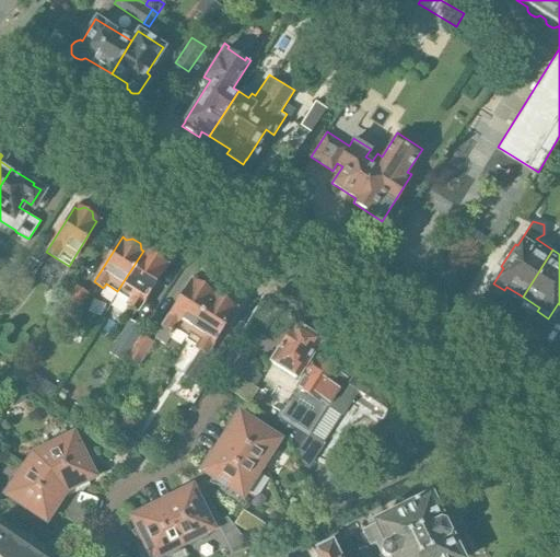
[(143,251),(117,291),(130,299),(128,303),(137,309),(165,264),(162,262),(161,256),(153,251),(147,253),(143,251)]
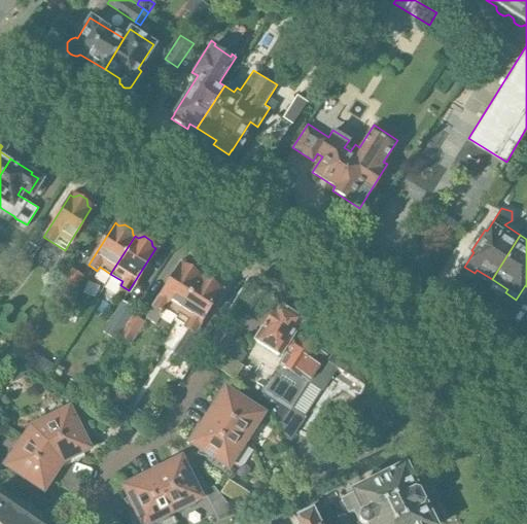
[(162,312),(173,319),(200,276),(198,275),(196,269),(188,265),(182,266),(180,264),(145,317),(153,323),(162,312)]
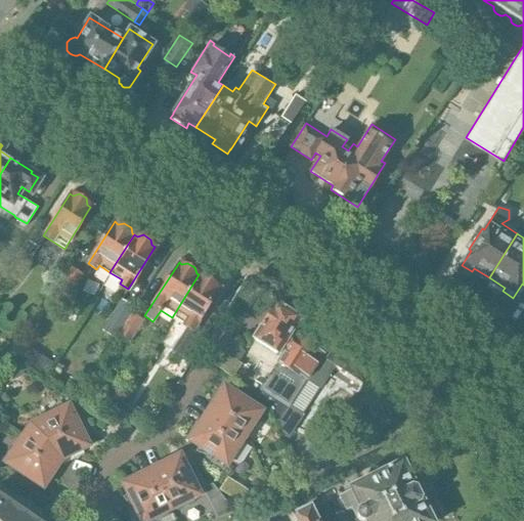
[(81,275),(70,268),(56,290),(68,297),(81,275)]
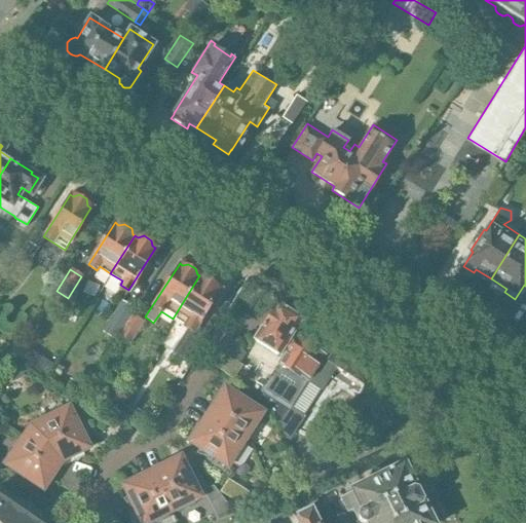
[(176,340),(170,349),(190,362),(193,357),(193,358),(215,324),(202,316),(220,289),(217,288),(215,282),(209,276),(202,277),(199,275),(173,319),(193,332),(185,345),(176,340)]
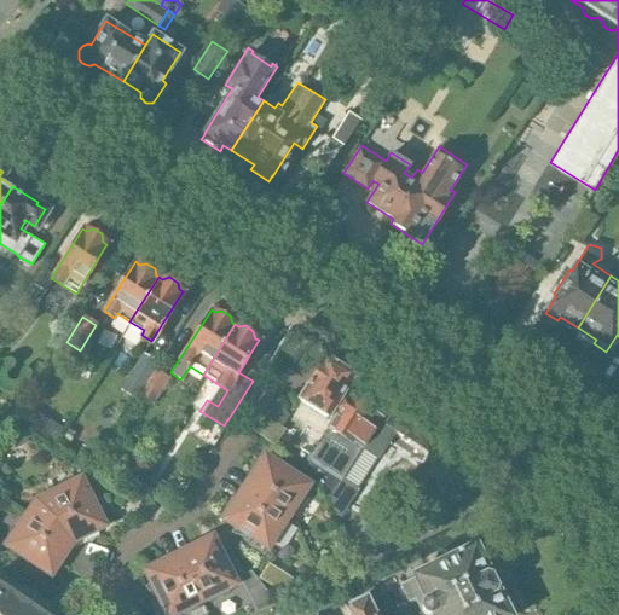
[(142,386),(156,363),(144,354),(129,376),(142,386)]
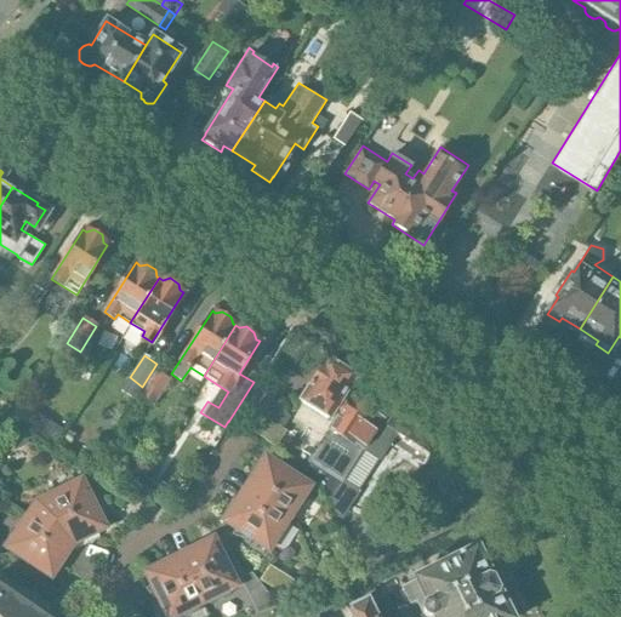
[(328,420),(355,376),(326,358),(298,401),(328,420)]
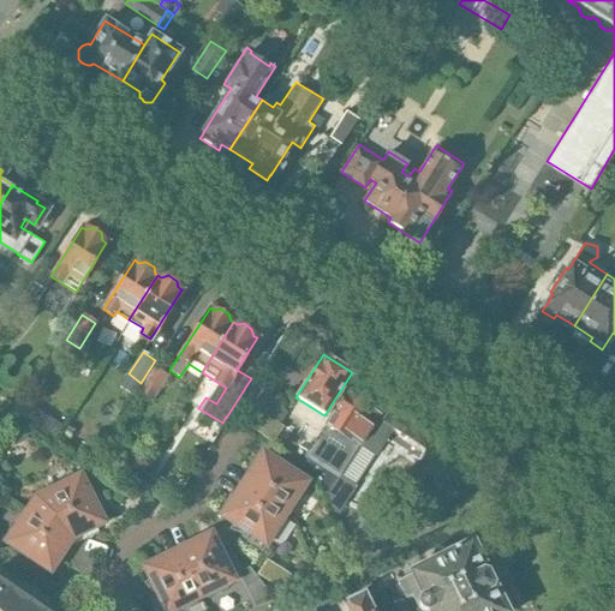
[(151,401),(167,375),(155,366),(138,393),(151,401)]
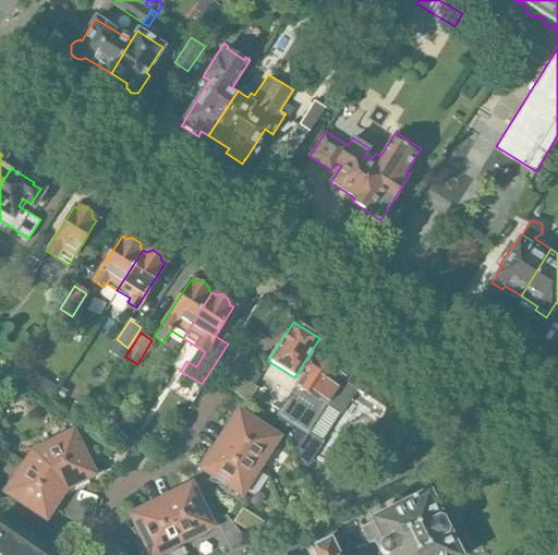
[(277,413),(278,415),(295,449),(307,432),(308,433),(336,389),(346,396),(351,396),(356,386),(387,406),(398,389),(359,363),(348,379),(314,358),(278,412),(277,413)]
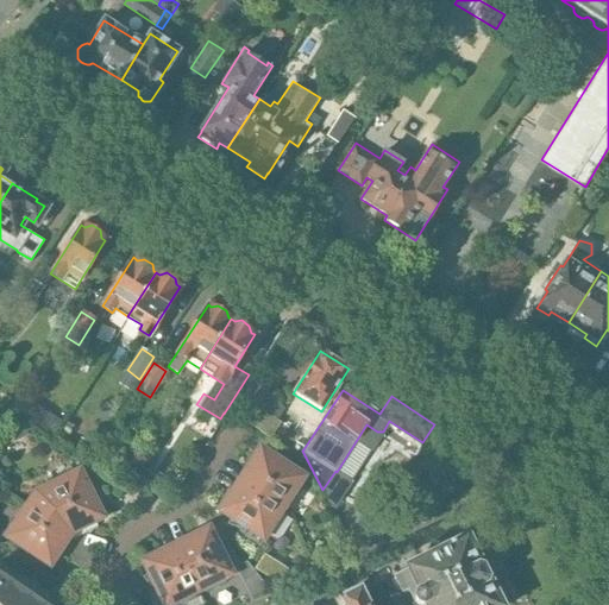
[(239,479),(283,506),(286,503),(289,504),(302,485),(299,483),(303,476),(259,448),(255,455),(251,453),(244,465),(248,467),(239,479)]
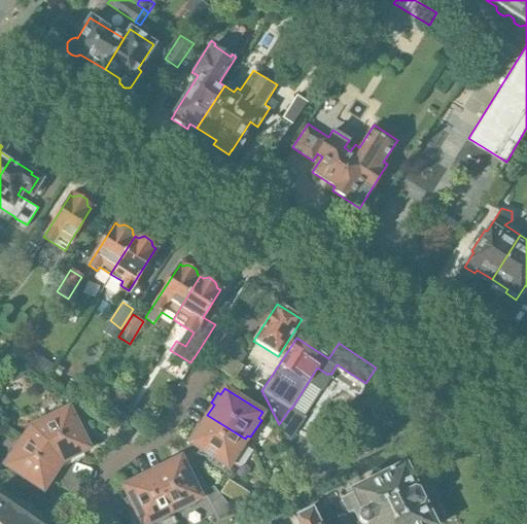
[(23,438),(61,462),(61,461),(89,447),(68,408),(62,411),(60,408),(42,416),(44,419),(31,426),(23,438)]
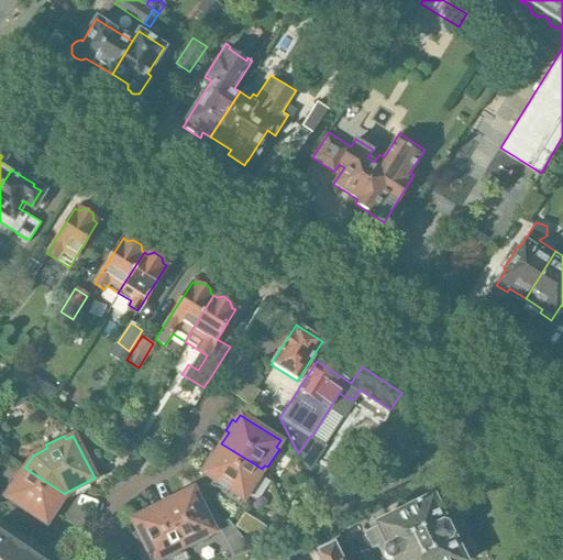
[(121,442),(113,453),(121,458),(129,447),(121,442)]
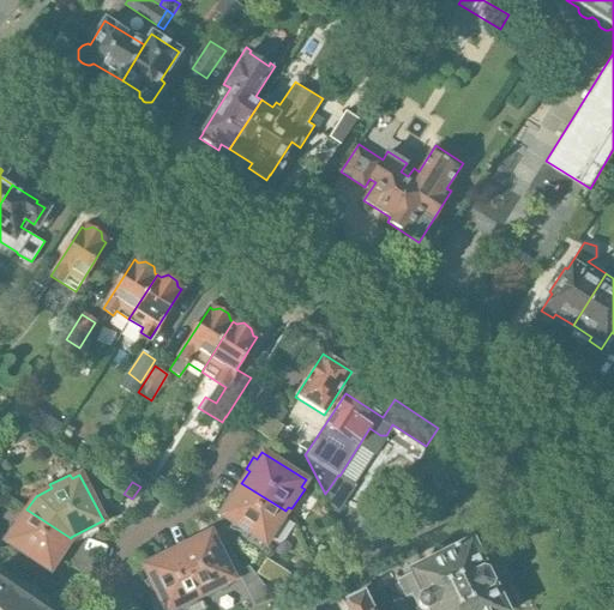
[(286,511),(241,483),(234,494),(230,491),(223,503),(227,506),(221,513),(265,542),(270,535),(274,537),(286,518),(282,515),(286,511)]
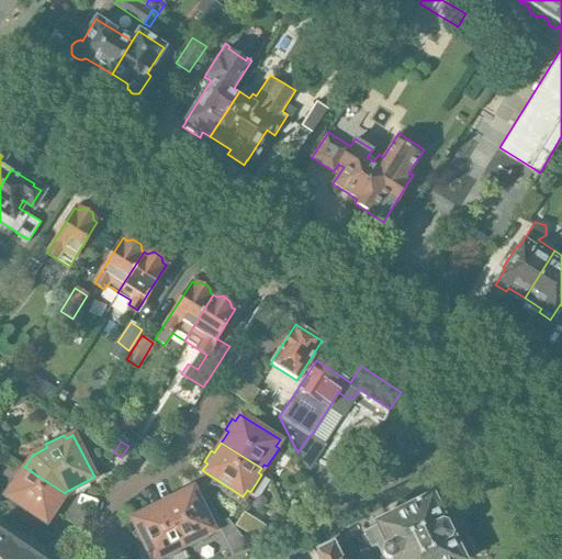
[(65,493),(24,467),(22,471),(19,469),(7,487),(10,489),(6,495),(46,522),(49,515),(53,517),(60,505),(57,504),(65,493)]
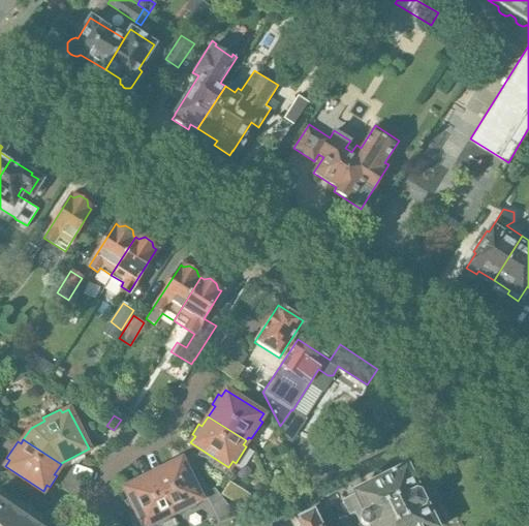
[(152,473),(173,513),(177,511),(178,514),(195,505),(194,502),(200,499),(181,459),(174,462),(173,459),(161,464),(163,467),(152,473)]
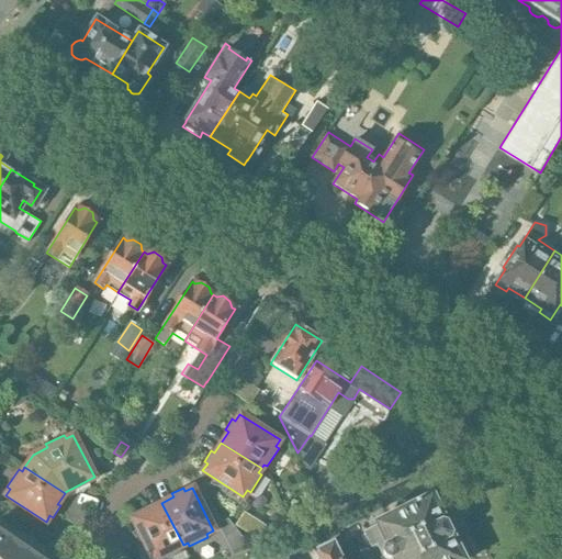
[(375,524),(364,529),(370,540),(375,538),(383,555),(384,556),(385,557),(386,558),(388,558),(389,558),(390,558),(392,558),(393,558),(464,558),(473,556),(472,554),(473,551),(473,549),(473,547),(473,545),(472,543),(470,540),(469,538),(467,537),(464,536),(463,535),(453,540),(430,495),(424,500),(420,495),(416,498),(416,496),(409,500),(411,501),(405,503),(407,507),(375,524)]
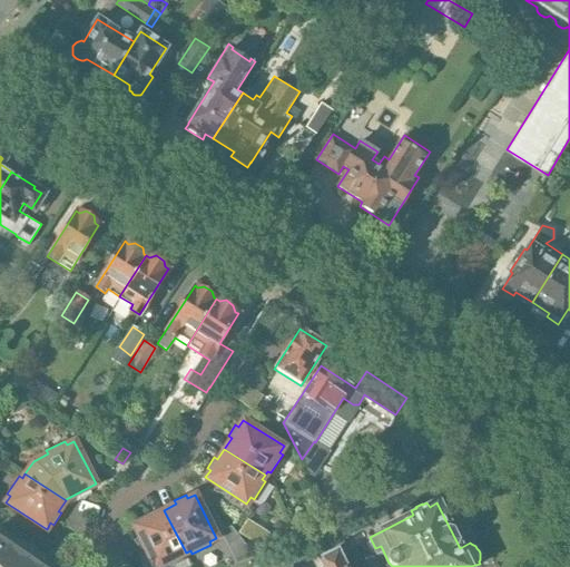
[(186,553),(164,510),(153,516),(150,512),(139,518),(140,521),(134,525),(154,566),(157,566),(163,565),(163,566),(166,566),(183,558),(182,555),(186,553)]
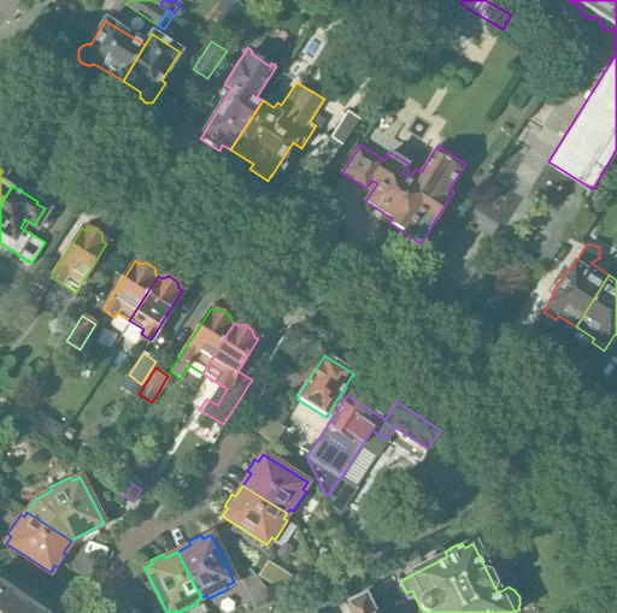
[(371,612),(363,596),(345,605),(348,612),(371,612)]
